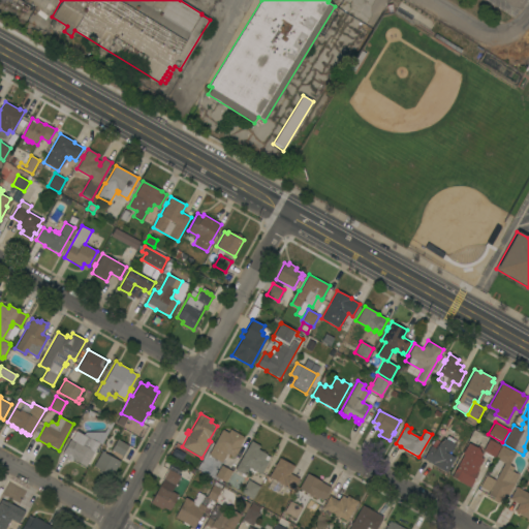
[(222,430),(228,433),(230,429),(244,437),(239,446),(240,447),(235,458),(232,457),(232,458),(230,456),(230,455),(213,445),(222,430)]
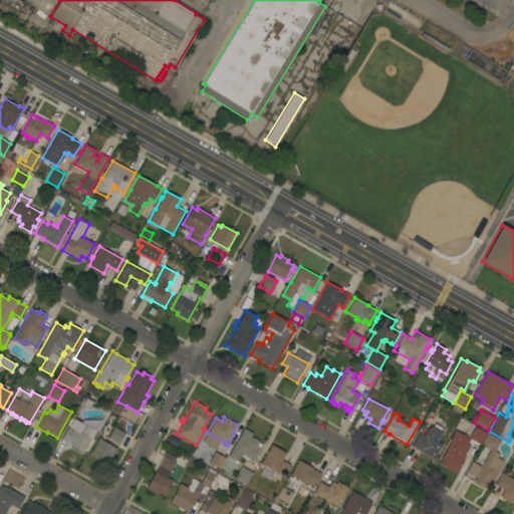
[(68,428),(73,431),(74,429),(75,429),(79,422),(88,427),(84,435),(91,439),(83,454),(69,446),(69,445),(60,440),(68,428)]
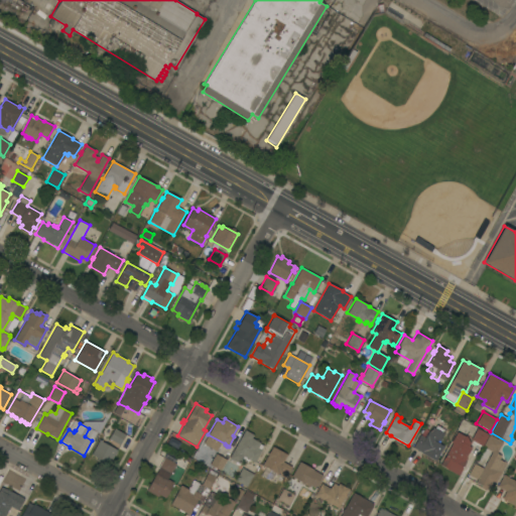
[(435,461),(421,454),(422,453),(413,447),(420,434),(425,437),(428,430),(430,431),(432,427),(434,428),(436,425),(444,429),(442,432),(443,433),(438,443),(443,446),(435,461)]
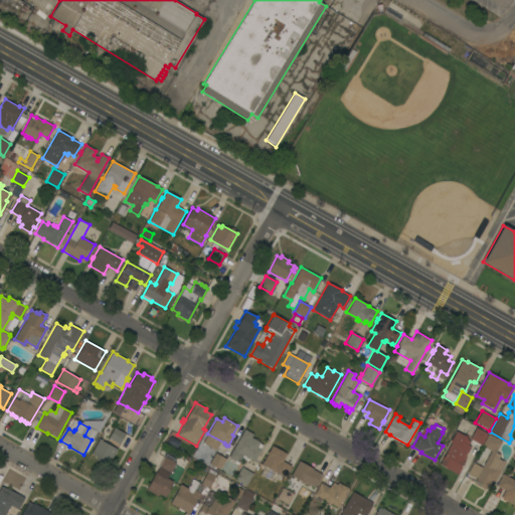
[(126,434),(120,445),(109,438),(115,427),(126,434)]
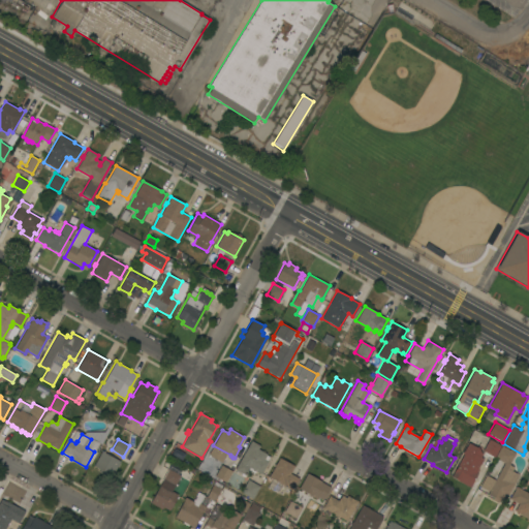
[(495,458),(483,450),(489,439),(501,445),(495,458)]
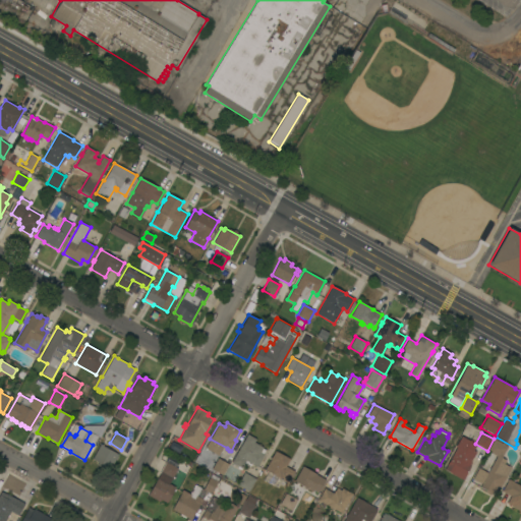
[(247,435),(255,439),(254,443),(263,448),(263,449),(266,450),(263,454),(264,455),(256,467),(251,464),(250,466),(244,463),(240,470),(237,468),(238,466),(231,463),(247,435)]
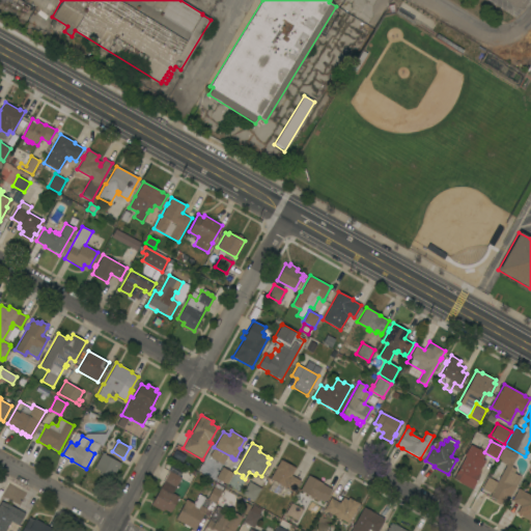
[(452,478),(466,456),(464,455),(470,445),(479,449),(479,448),(484,456),(482,459),(485,460),(482,467),(481,466),(479,471),(480,471),(477,475),(479,476),(472,490),(452,478)]
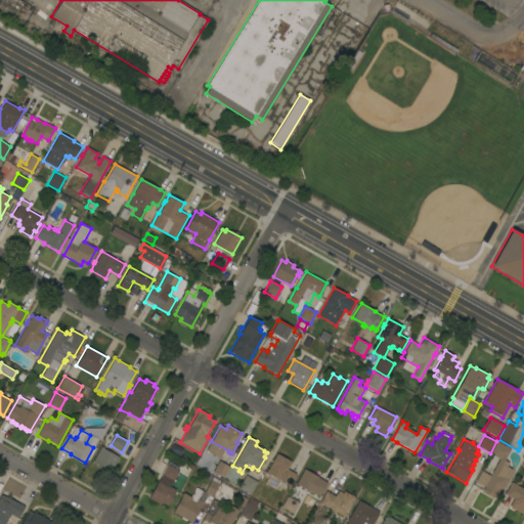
[(501,494),(500,493),(499,496),(495,494),(494,496),(493,496),(492,496),(489,495),(488,492),(483,489),(484,487),(475,482),(482,471),(490,475),(499,459),(490,453),(496,441),(511,449),(505,461),(509,463),(507,467),(514,471),(501,494)]
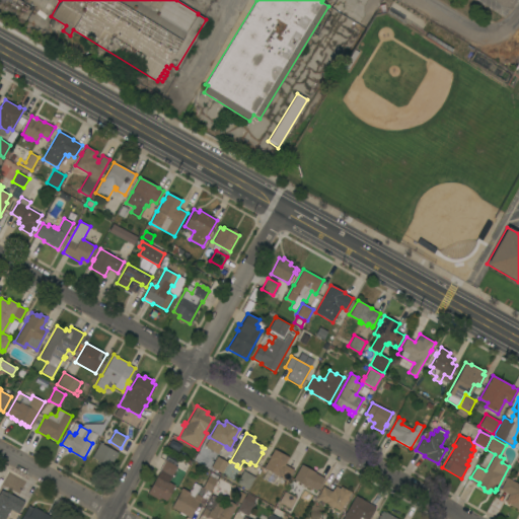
[(99,443),(118,452),(117,455),(116,458),(115,457),(109,467),(104,464),(103,466),(96,463),(98,460),(92,457),(99,443)]
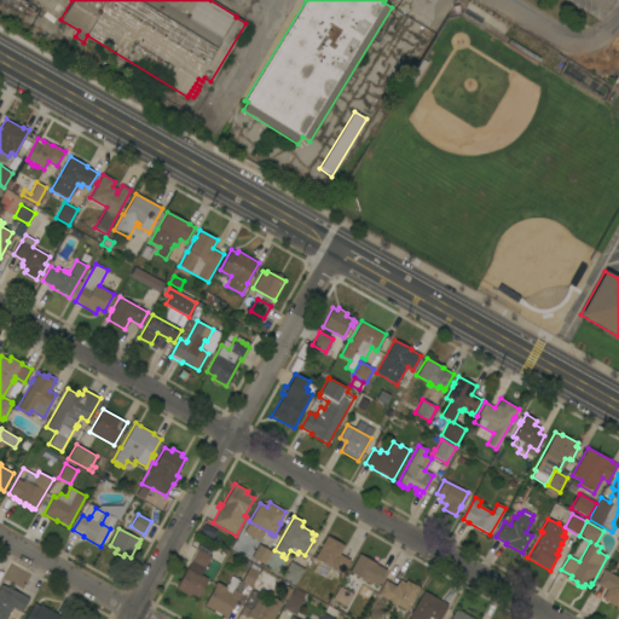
[(259,544),(267,533),(278,541),(271,551),(264,565),(252,557),(259,544)]
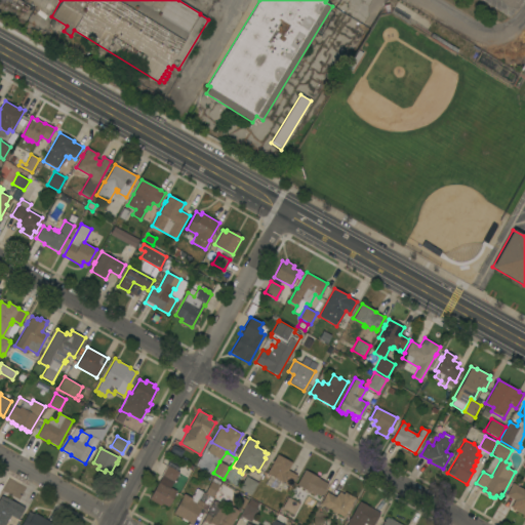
[(290,487),(267,474),(273,463),(272,462),(273,460),(274,460),(277,454),(291,462),(287,470),(296,475),(290,487)]
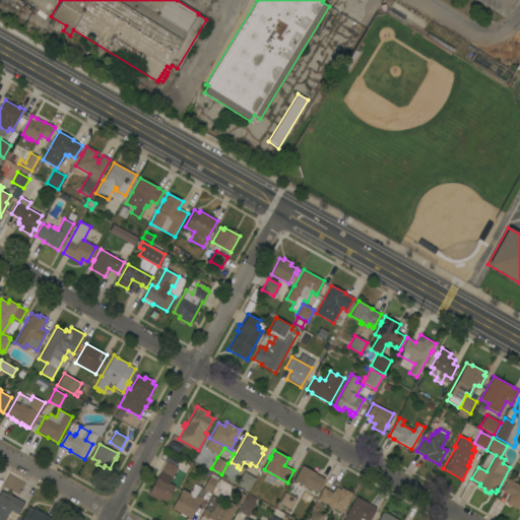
[(159,472),(166,461),(177,467),(169,483),(175,486),(167,502),(160,499),(158,501),(147,495),(159,472)]
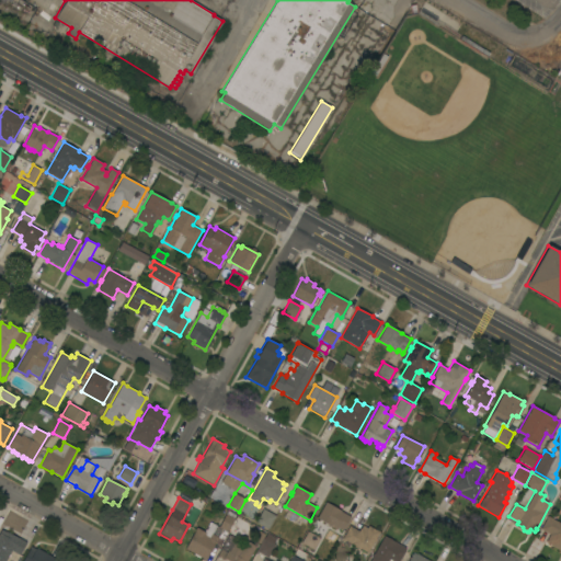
[(343,530),(336,527),(335,529),(331,527),(331,526),(330,526),(330,527),(327,526),(328,524),(317,518),(325,502),(341,511),(341,512),(350,516),(343,530)]
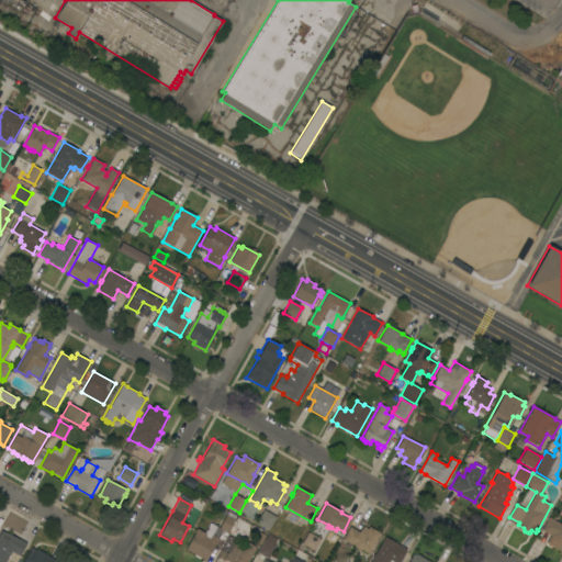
[(268,530),(256,523),(263,509),(276,517),(268,530)]
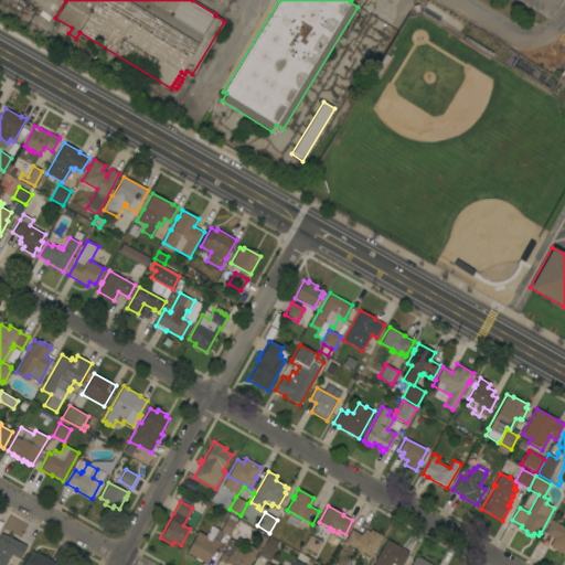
[(222,548),(216,546),(206,564),(202,561),(201,562),(194,558),(195,557),(187,553),(196,534),(195,534),(198,531),(205,535),(211,525),(221,531),(227,518),(236,522),(222,548)]
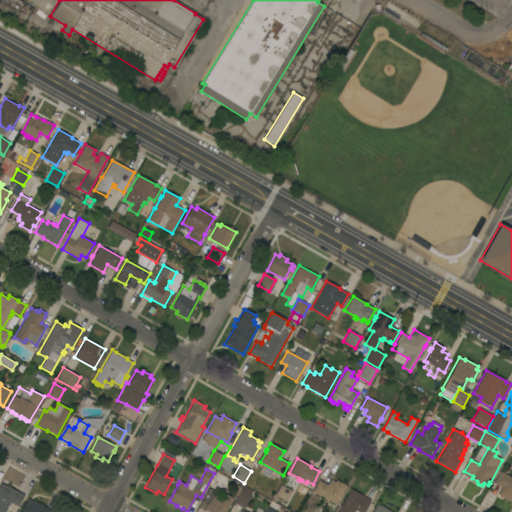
[(511,503),(502,498),(505,493),(500,490),(502,487),(493,483),(500,471),(511,477),(511,503)]
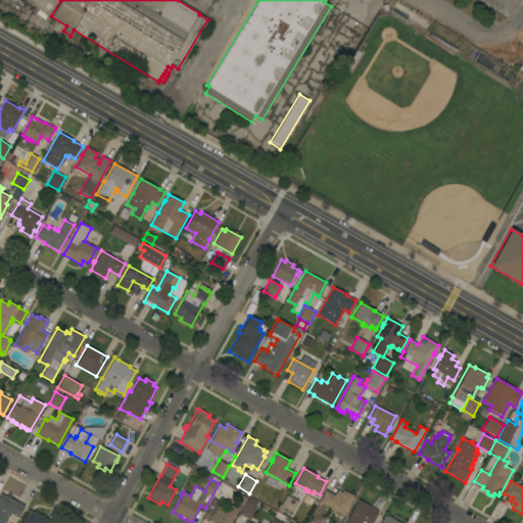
[(326,490),(334,494),(336,491),(336,492),(338,489),(342,492),(343,490),(353,495),(352,498),(349,503),(350,503),(349,505),(348,505),(343,515),(319,502),(326,490)]
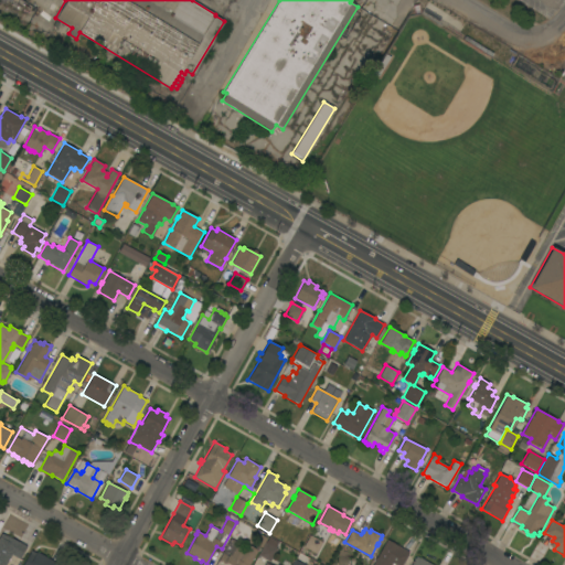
[(0,564),(0,534),(1,533),(7,536),(7,535),(18,542),(18,541),(27,546),(20,560),(12,554),(6,564),(0,564)]
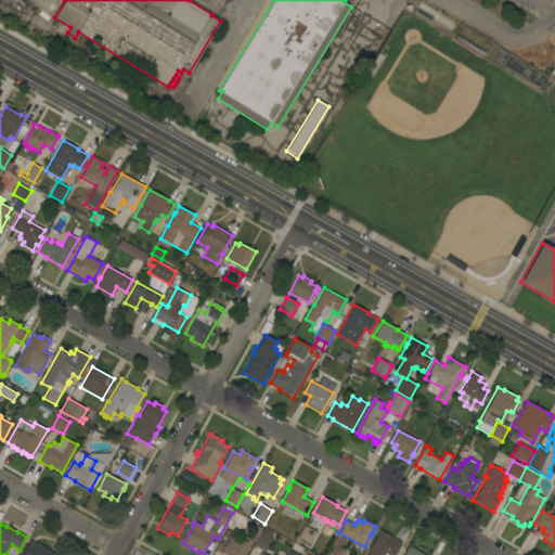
[(311,544),(298,537),(304,526),(317,532),(311,544)]
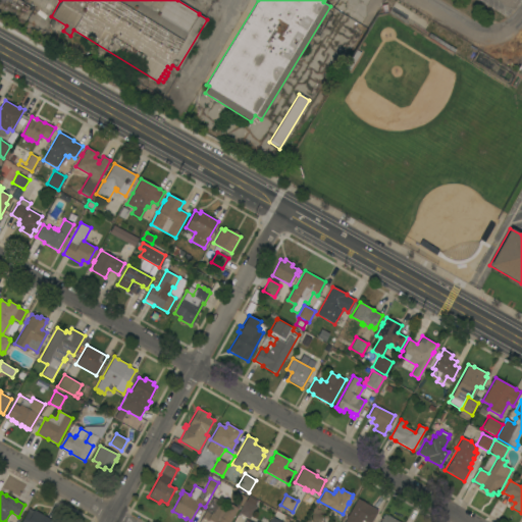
[(239,513),(245,501),(246,502),(249,497),(257,501),(255,506),(256,507),(249,519),(239,513)]
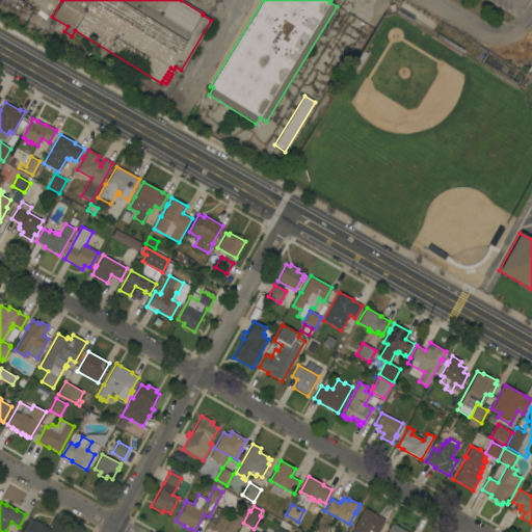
[(204,531),(210,521),(209,521),(217,507),(224,511),(222,514),(231,520),(233,516),(232,515),(234,513),(242,519),(234,531),(204,531)]
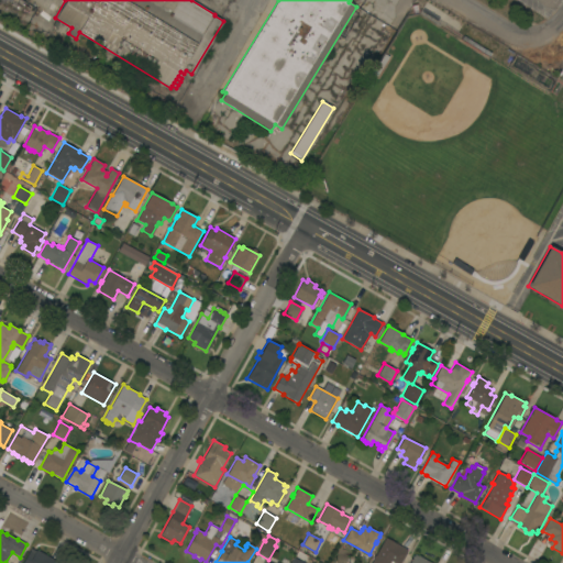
[(371,562),(374,559),(373,558),(374,555),(375,555),(385,538),(388,540),(389,539),(393,541),(394,542),(396,544),(396,543),(408,550),(406,553),(407,553),(400,562),(395,562),(390,562),(389,562),(371,562)]
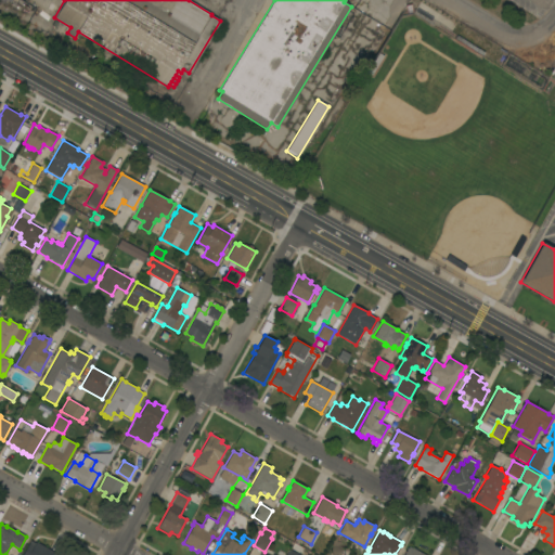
[(22,554),(30,540),(35,543),(36,542),(55,553),(53,554),(22,554)]
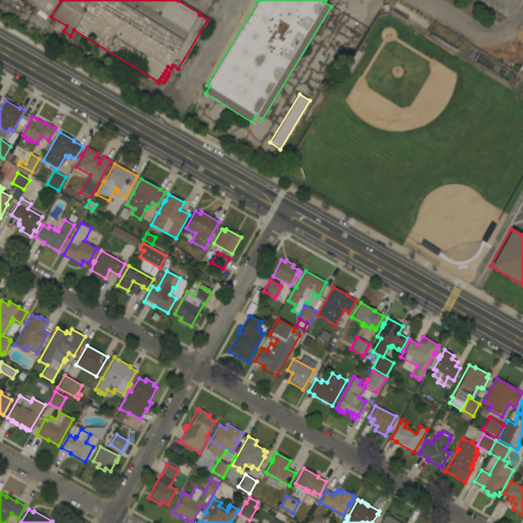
[(270,522),(273,517),(274,518),(277,512),(287,517),(283,522),(270,522)]
